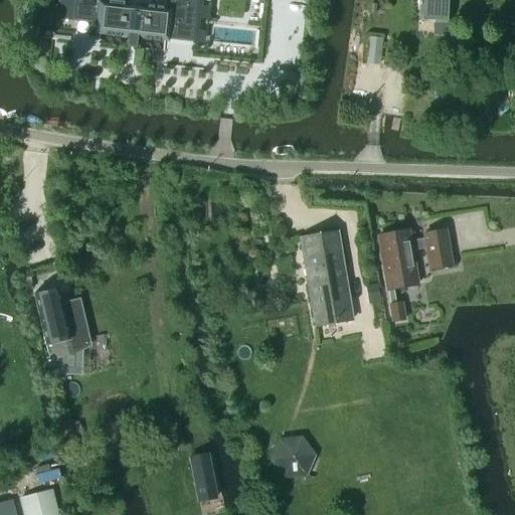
[(74,0),(72,19),(99,22),(98,30),(105,31),(104,37),(111,37),(111,32),(114,32),(113,38),(120,38),(120,33),(127,34),(126,41),(136,42),(137,35),(143,35),(143,41),(149,41),(150,36),(152,36),(152,42),(158,42),(159,37),(192,41),(196,0),(169,0),(169,12),(162,11),(162,7),(156,7),(155,11),(153,10),(153,6),(147,6),(146,10),(123,7),(124,2),(108,0),(108,5),(101,5),(101,0),(74,0)]
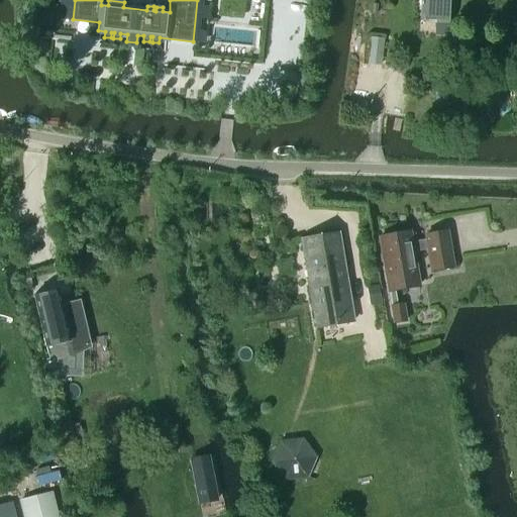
[(447,22),(447,0),(437,0),(436,0),(418,0),(418,21),(447,22)]
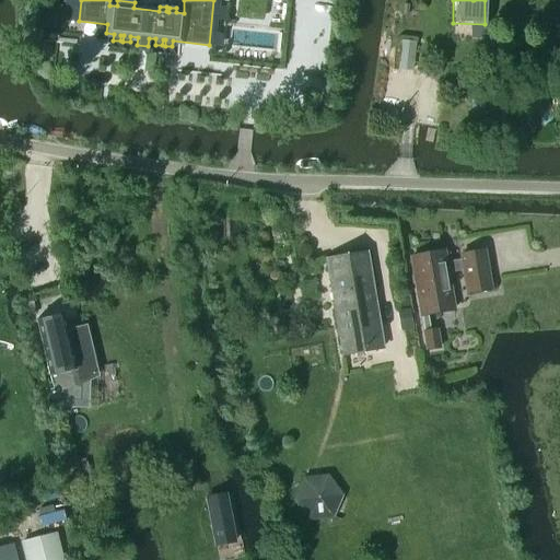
[(443,252),(410,257),(421,316),(424,333),(423,333),(427,350),(439,348),(435,330),(430,331),(427,315),(453,311),(446,273),(463,270),(467,294),(490,290),(483,251),(461,255),(462,259),(445,263),(443,252)]
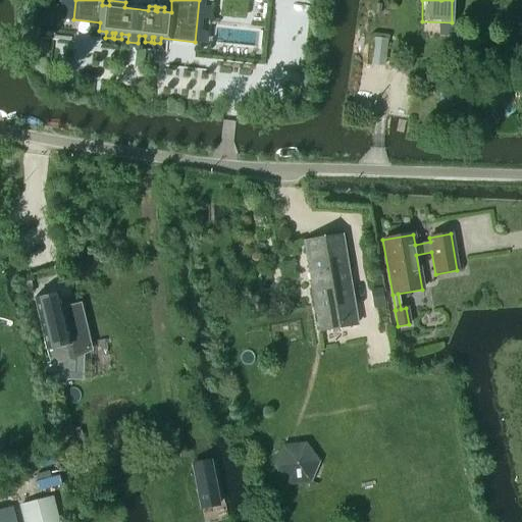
[(341,236),(304,243),(319,330),(356,324),(341,236)]
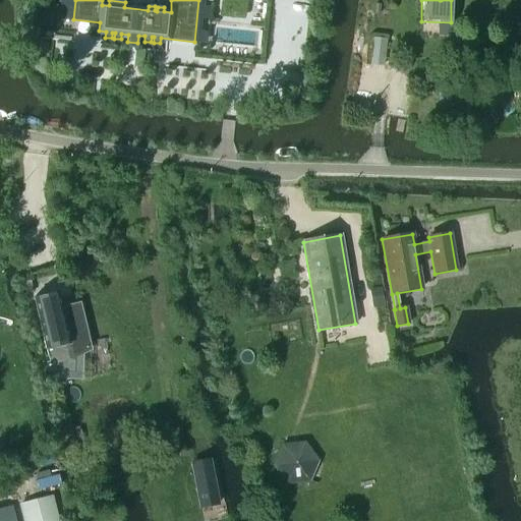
[(381,287),(369,289),(372,308),(384,306),(381,287)]
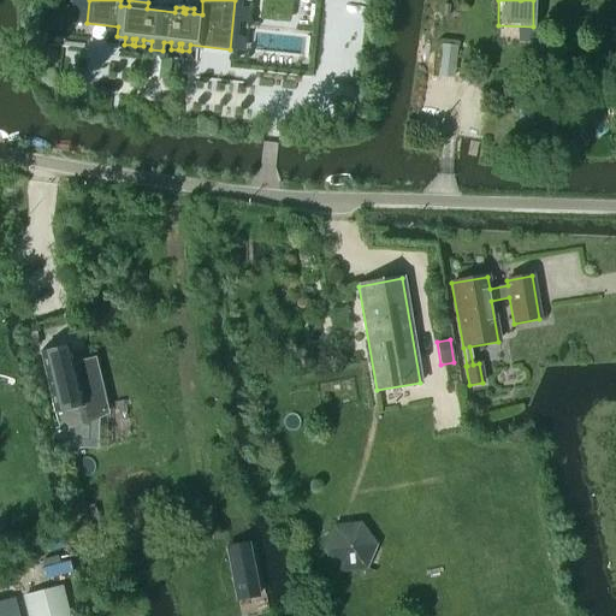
[(39,353),(63,448),(75,448),(72,440),(88,440),(88,421),(104,413),(92,361),(73,366),(69,345),(39,353)]
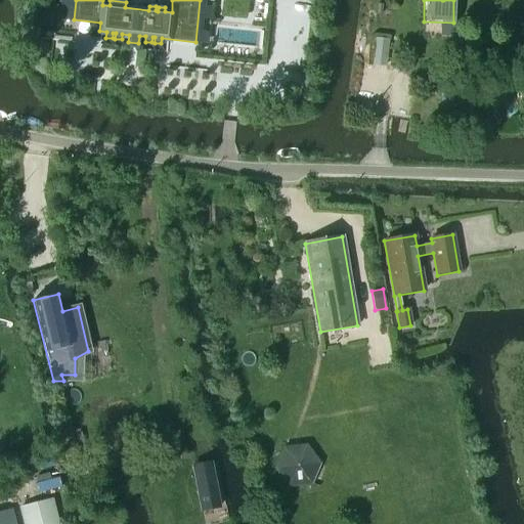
[(282,447),(273,469),(289,488),(312,485),(320,463),(306,444),(282,447)]
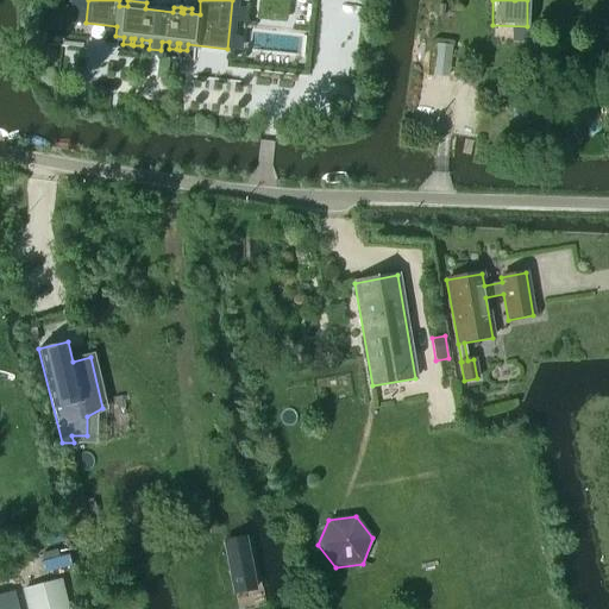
[(239,595),(259,590),(248,535),(228,540),(239,595)]
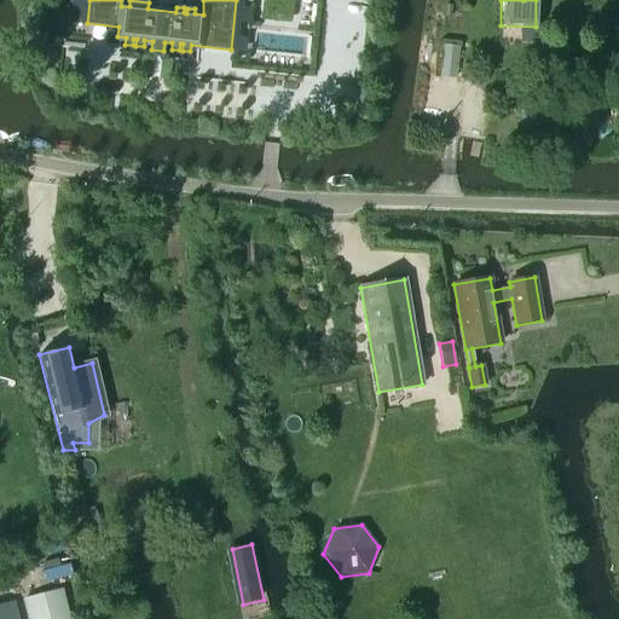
[(29,618),(68,618),(61,590),(24,600),(29,618)]
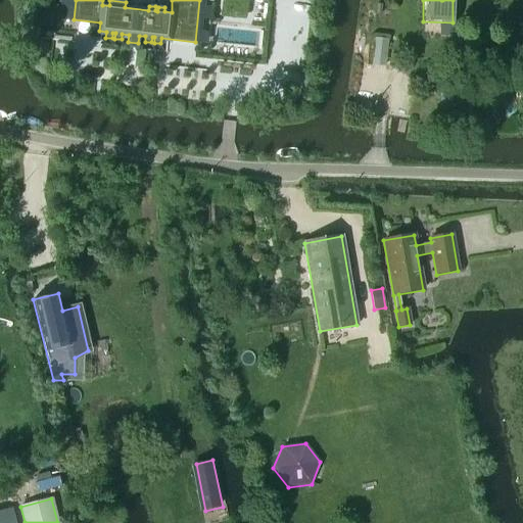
[(0,522),(13,522),(10,509),(0,511),(0,522)]
